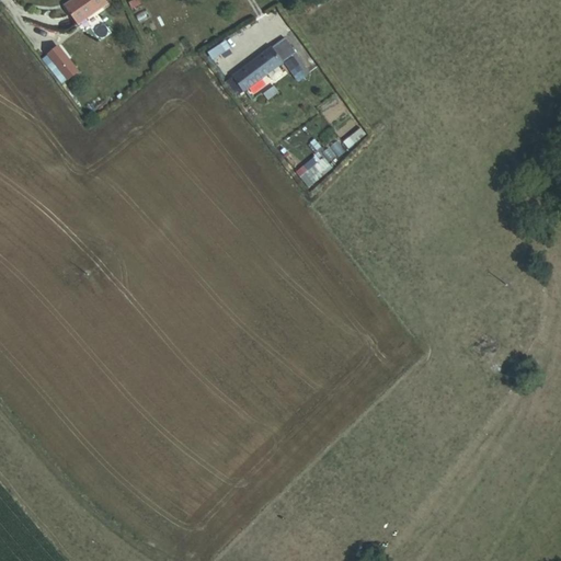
[(110,3),(106,0),(72,0),(65,6),(79,26),(110,3)]
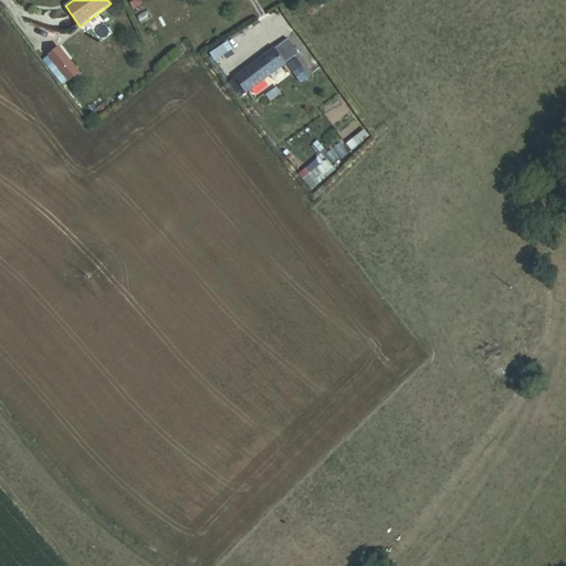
[(236,82),(239,87),(300,51),(291,37),(227,75),(232,84),(236,82)]
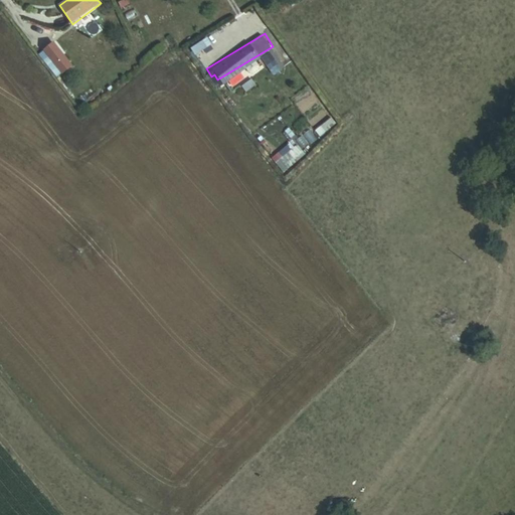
[(206,35),(189,46),(194,54),(211,42),(206,35)]
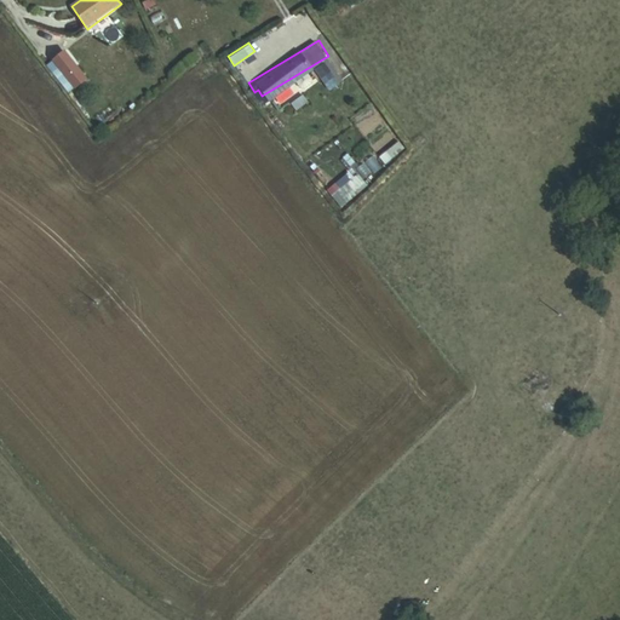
[(73,84),(87,73),(68,47),(53,57),(73,84)]
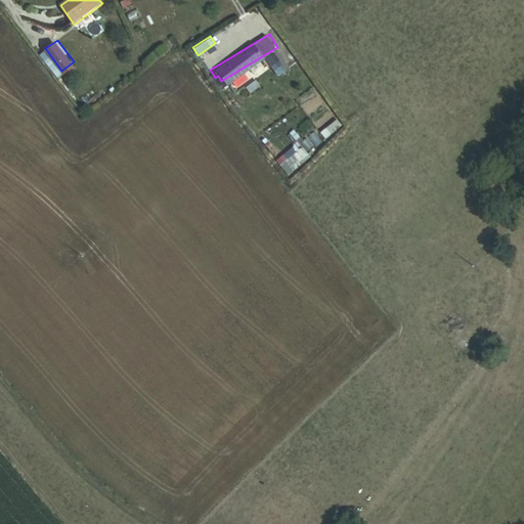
[(275,51),(264,56),(269,66),(279,61),(275,51)]
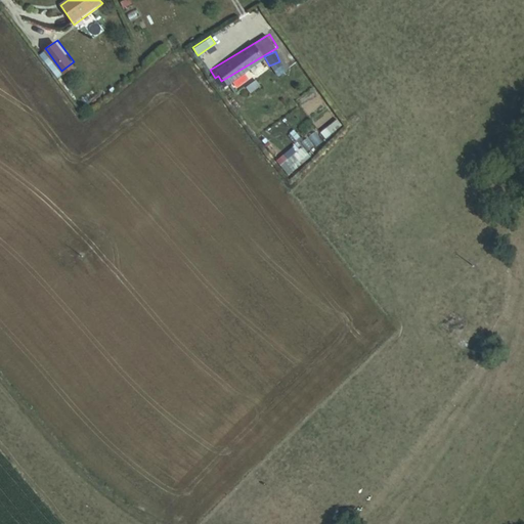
[(73,86),(85,77),(74,61),(61,71),(73,86)]
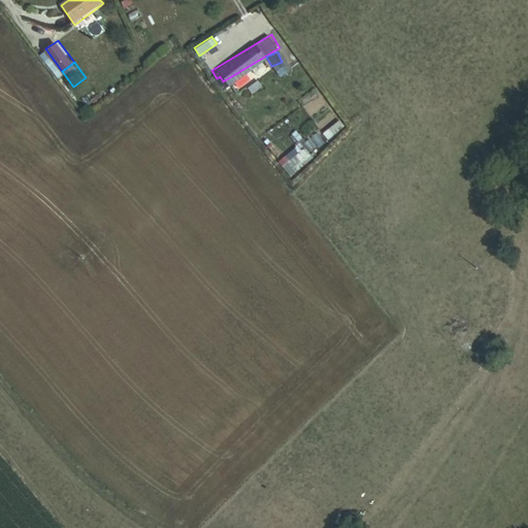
[(315,88),(297,101),(308,116),(326,103),(315,88)]
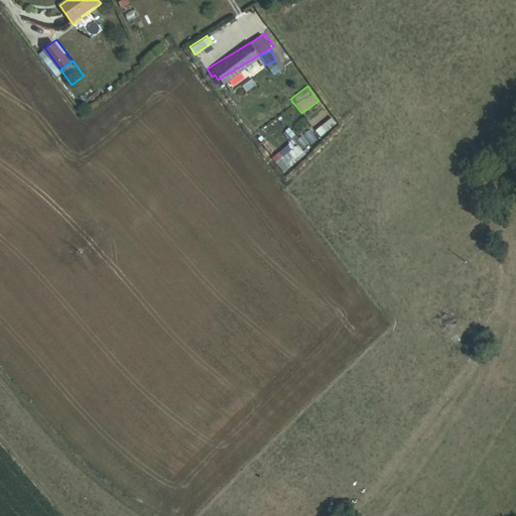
[(321,123),(325,130),(336,124),(333,117),(321,123)]
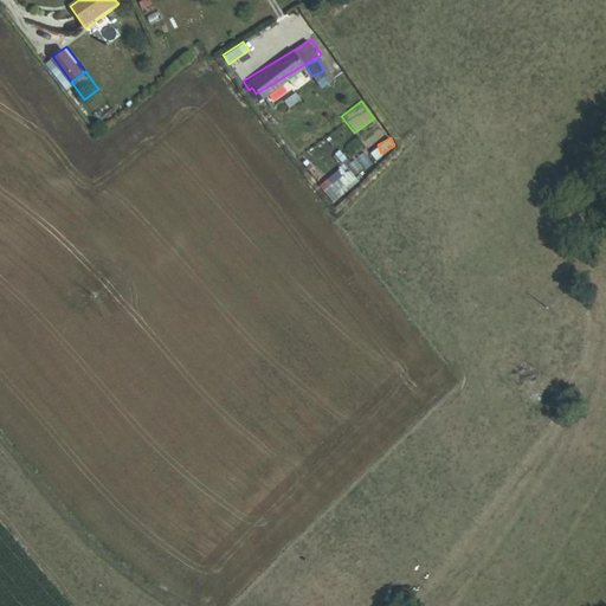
[(323,191),(334,202),(359,181),(349,169),(323,191)]
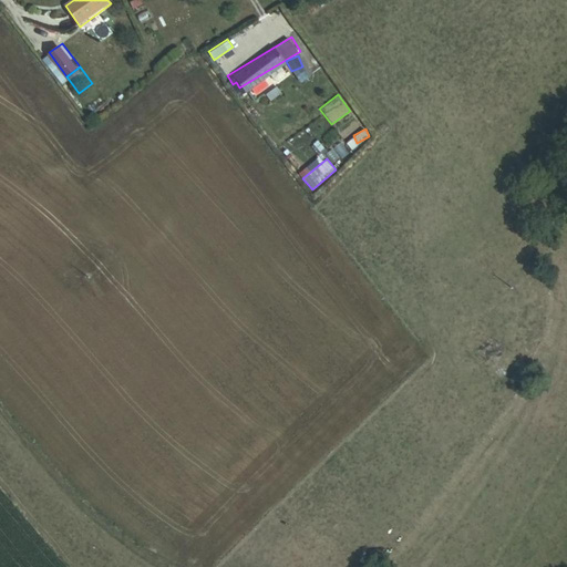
All buildings are outlined.
